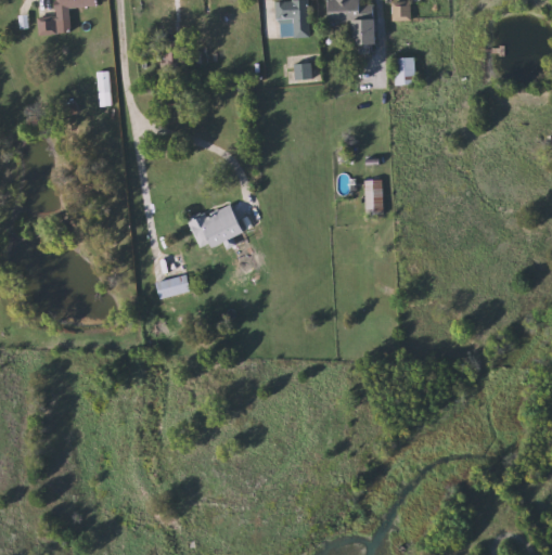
[(54,21),(55,34),(38,35),(37,17),(55,16),(53,0),(95,0),(97,7),(69,8),(69,20),(54,21)]
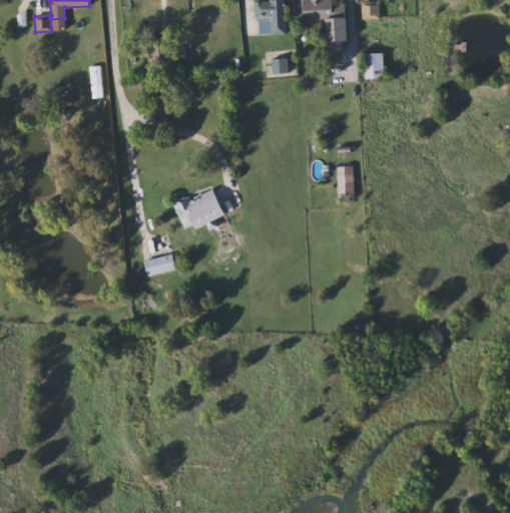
[(252,0),(284,0),(285,34),(269,35),(269,32),(260,33),(259,22),(269,22),(269,17),(253,18),(252,0)]
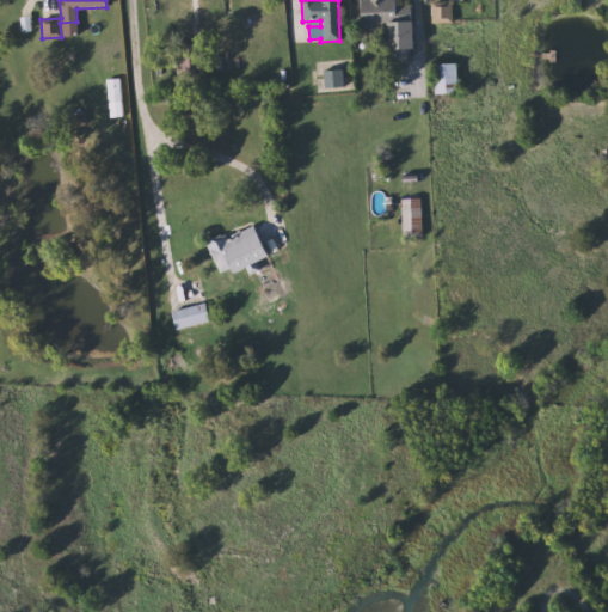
[(360,0),(395,0),(397,6),(415,5),(415,48),(391,49),(391,25),(361,26),(360,0)]
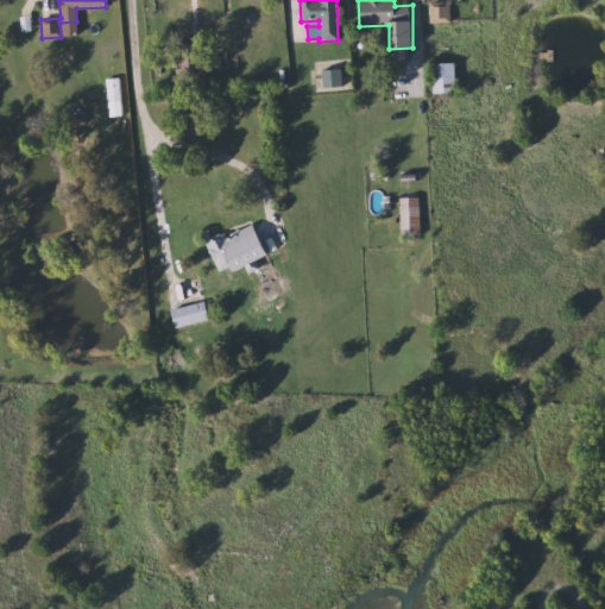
[(449,2),(449,23),(429,23),(429,2),(449,2)]
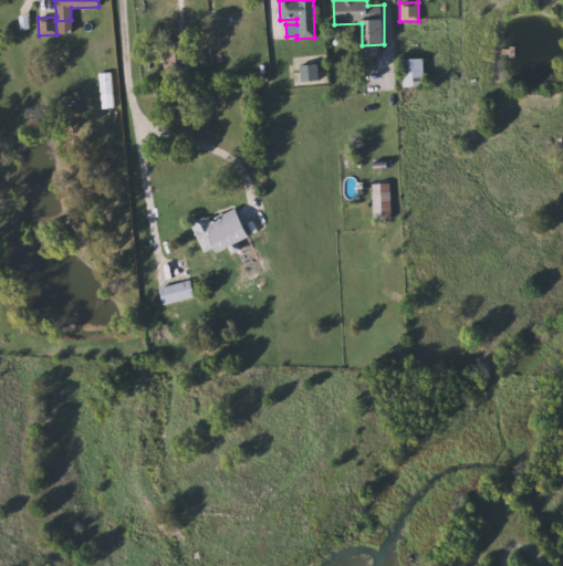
[(425,86),(403,87),(402,59),(424,58),(425,86)]
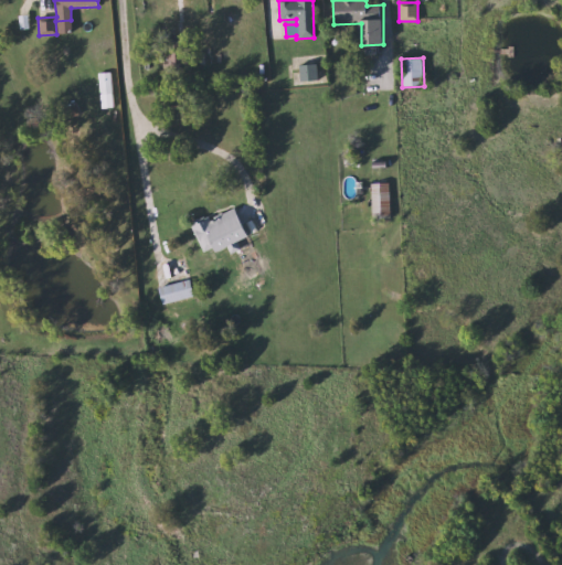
[(316,65),(316,80),(298,80),(298,65),(316,65)]
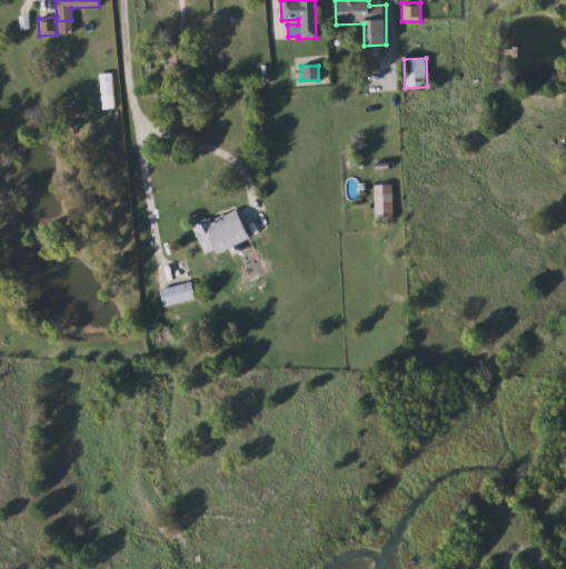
[(98,95),(98,75),(110,75),(110,95),(98,95)]
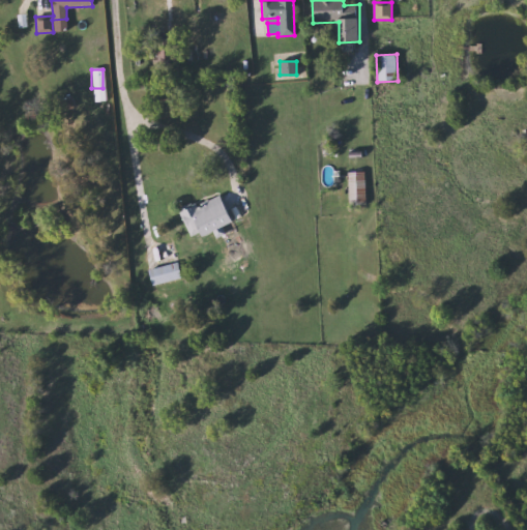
[(366,205),(348,205),(347,173),(364,172),(366,205)]
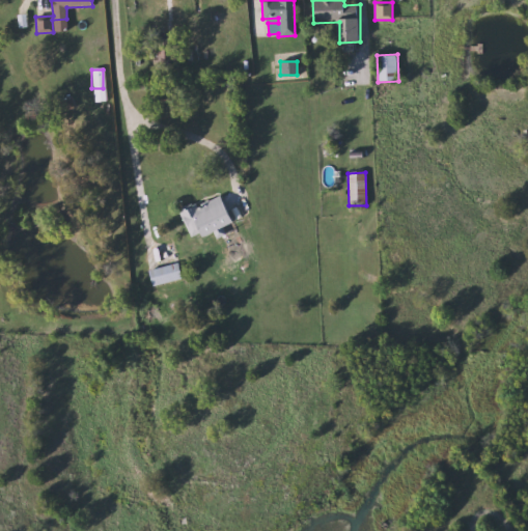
[(178,211),(220,193),(233,223),(191,242),(178,211)]
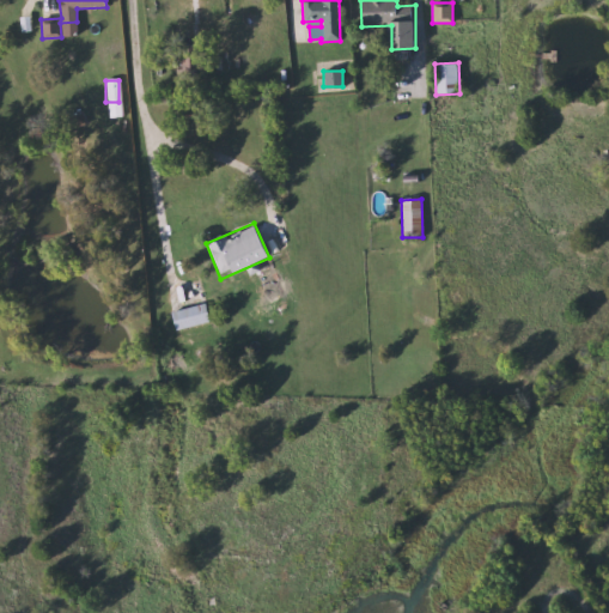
[(208,323),(175,329),(172,313),(205,305),(208,323)]
